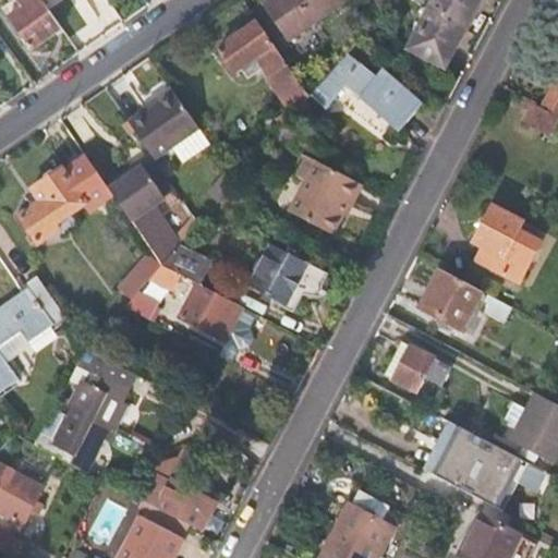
[(29,51),(61,29),(50,15),(39,0),(5,0),(7,1),(0,7),(9,17),(7,20),(29,51)]
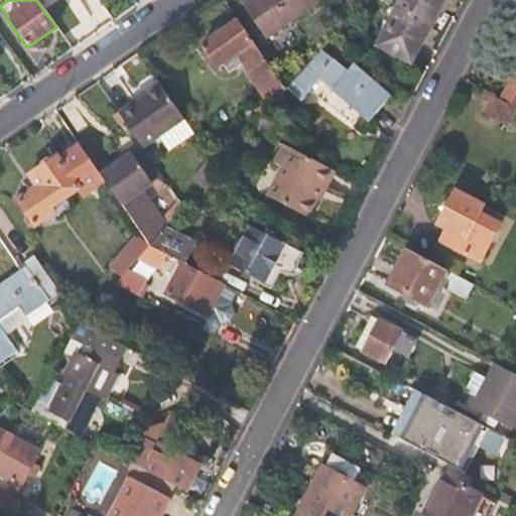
[(36,0),(46,14),(62,5),(65,8),(76,0),(36,0)]
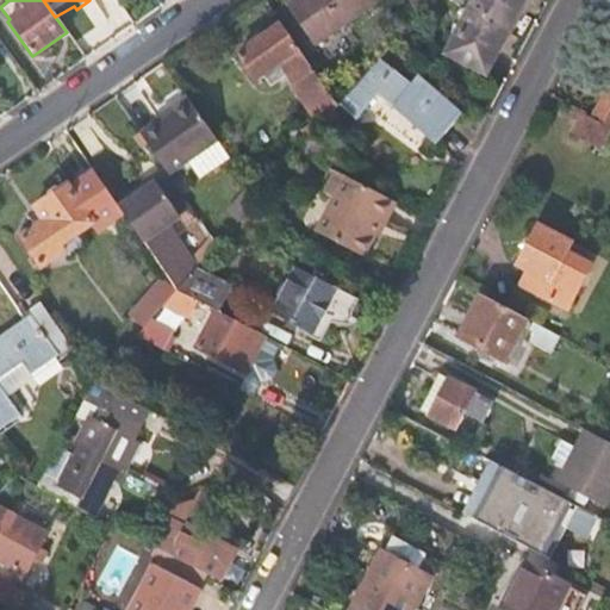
[(381,0),(292,0),(286,5),(315,47),(381,0)]
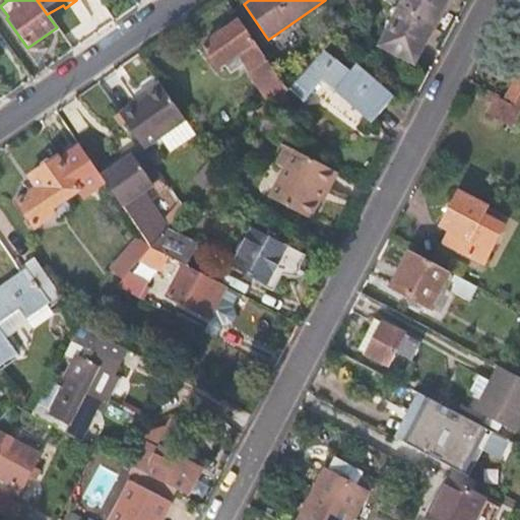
[(350,0),(359,10),(367,0),(350,0)]
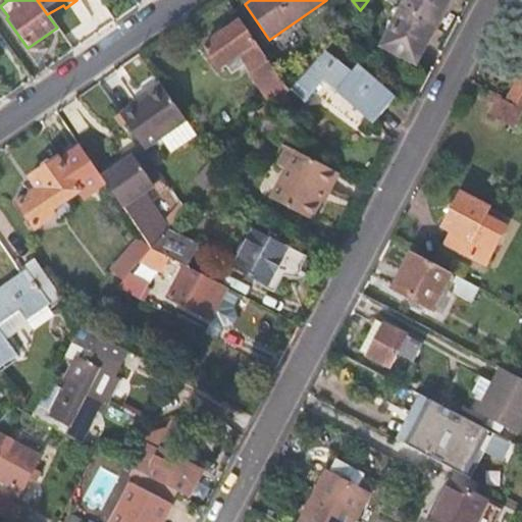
[(444,0),(407,0),(385,45),(416,60),(444,0)]
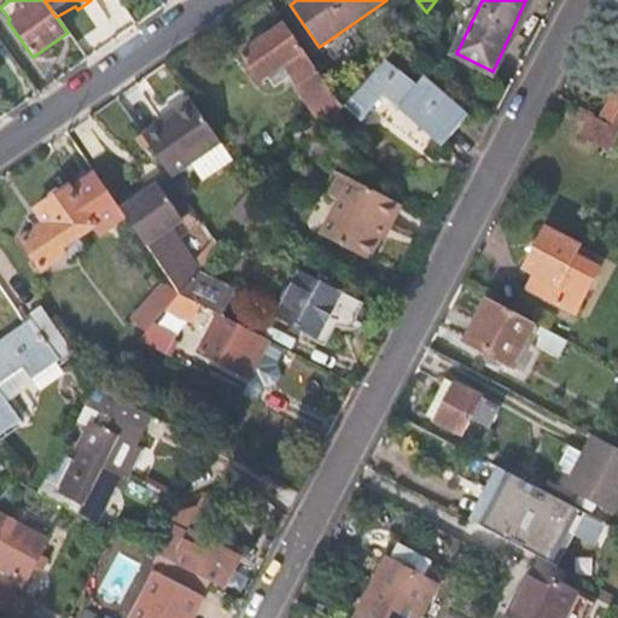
[(340,109),(321,79),(284,25),(242,56),(258,80),(281,64),(297,86),(326,126),(340,109)]
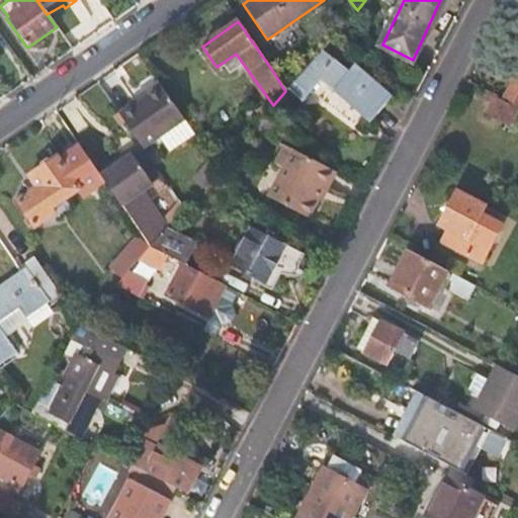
[(347,77),(320,52),(286,90),(285,91),(299,104),(319,83),(366,126),(390,101),(355,69),(347,77)]
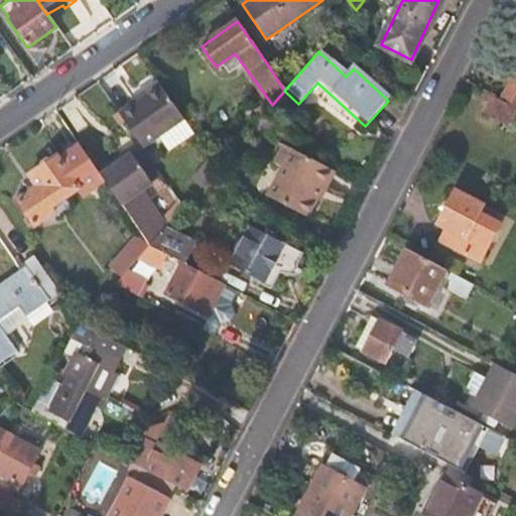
[(141,99),(118,115),(141,149),(159,136),(169,151),(191,136),(182,121),(157,83),(138,95),(141,99)]
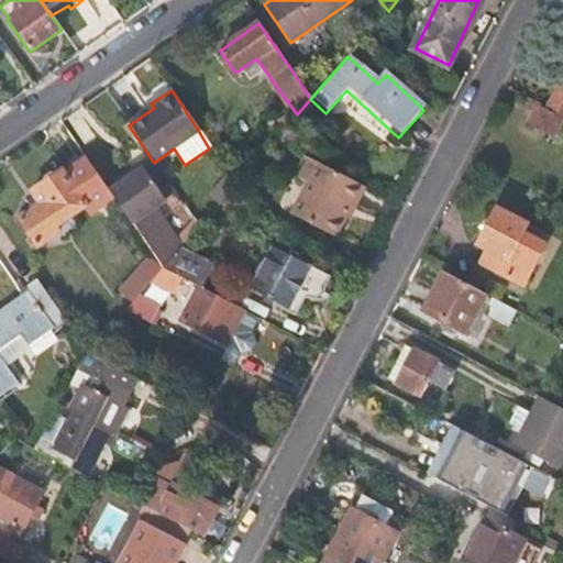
[(562,95),(555,91),(547,108),(562,116),(562,95)]
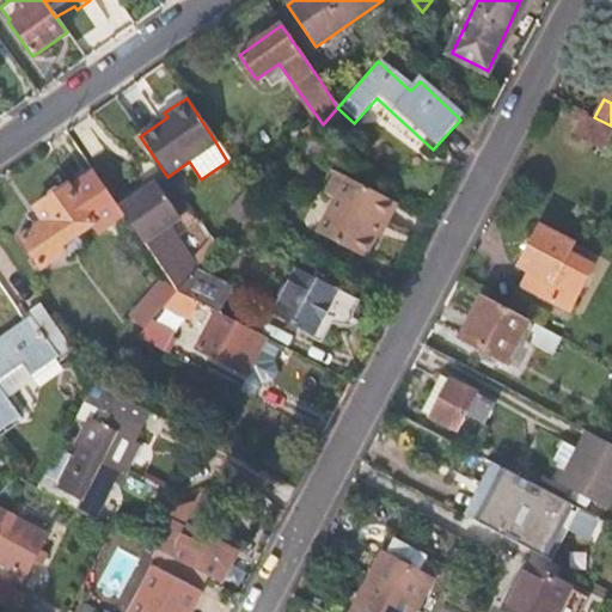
[(164,112),(136,132),(140,136),(167,117),(164,112)]
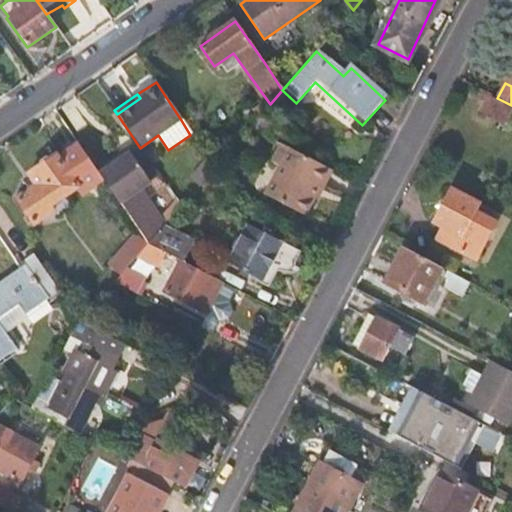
[(511,110),(487,97),(479,112),(503,125),(511,110)]
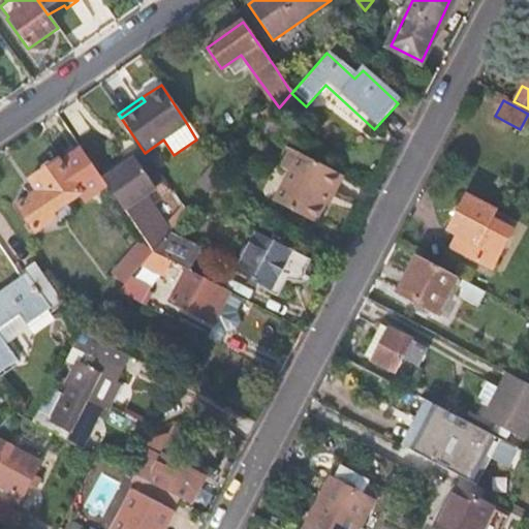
[(52,214),(101,178),(80,147),(58,162),(57,160),(30,180),(37,191),(17,206),(35,231),(54,219),(52,214)]
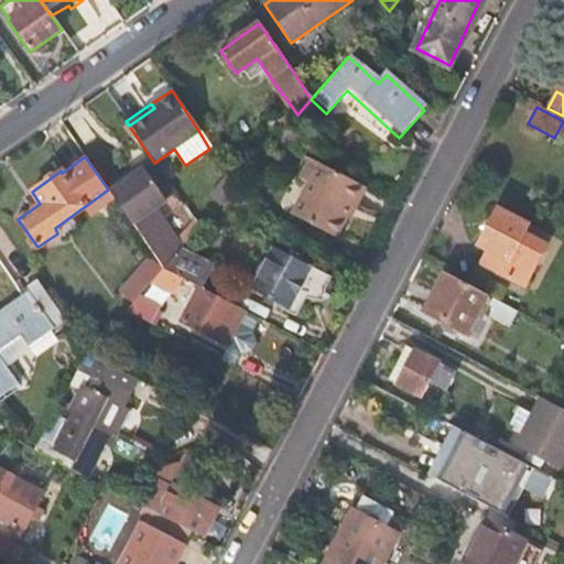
[(360,204),(368,187),(313,159),(304,177),(312,182),(295,216),(339,238),(357,203),(360,204)]
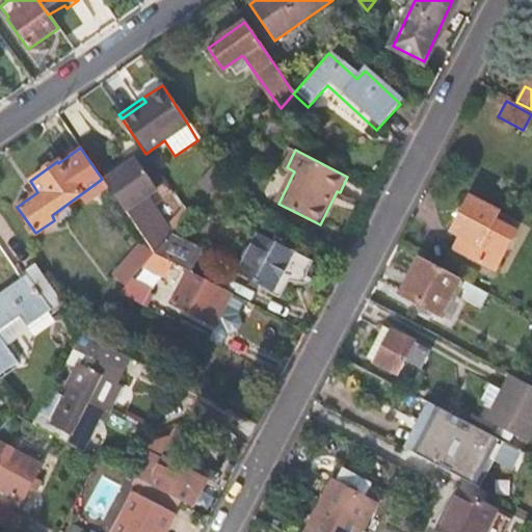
[(135,160),(104,182),(153,254),(169,235),(143,197),(155,189),(135,160)]
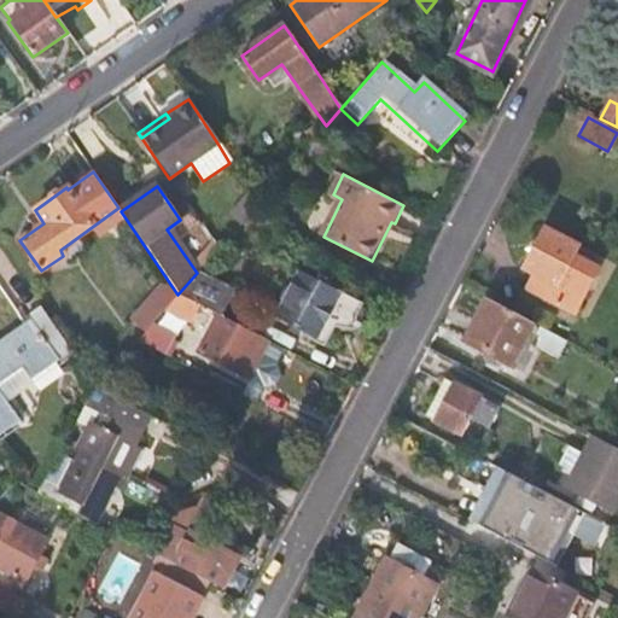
[(575,313),(604,260),(544,228),(524,269),(535,275),(529,289),(575,313)]
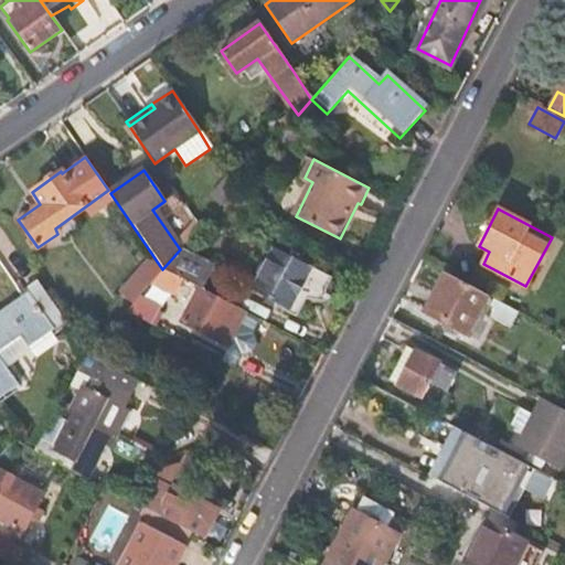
[(310,265),(275,247),(254,289),(288,307),(310,265)]
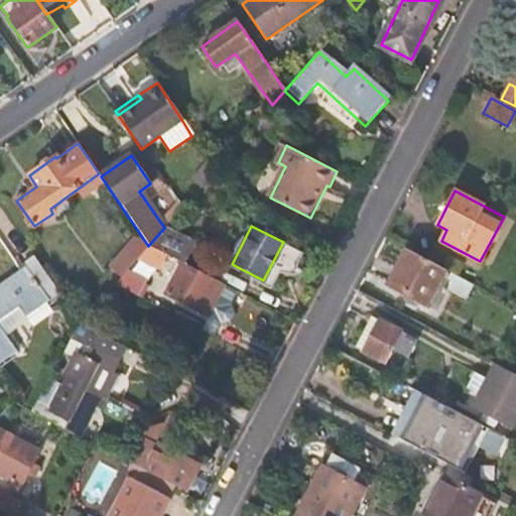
[(196,242),(164,228),(148,246),(165,254),(182,263),(184,264),(196,242)]
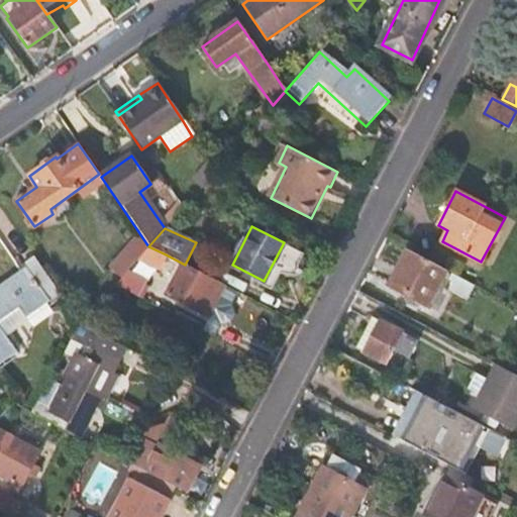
[(111,267),(122,276),(127,271),(138,257),(148,246),(137,236),(111,267)]
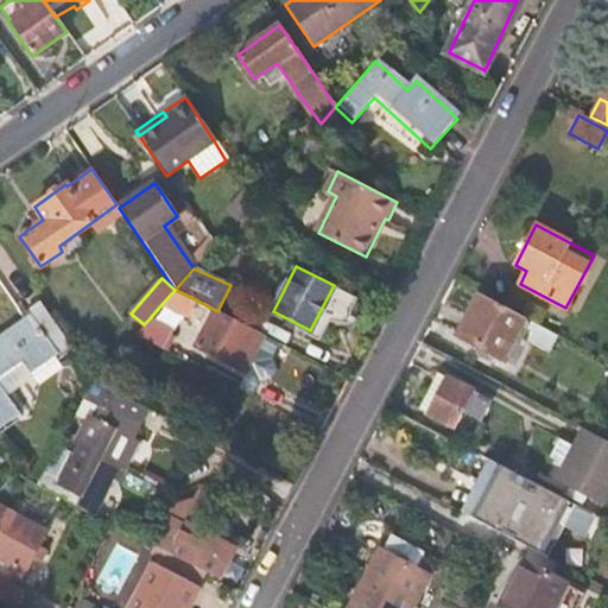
[(187,315),(195,299),(175,290),(163,303),(187,315)]
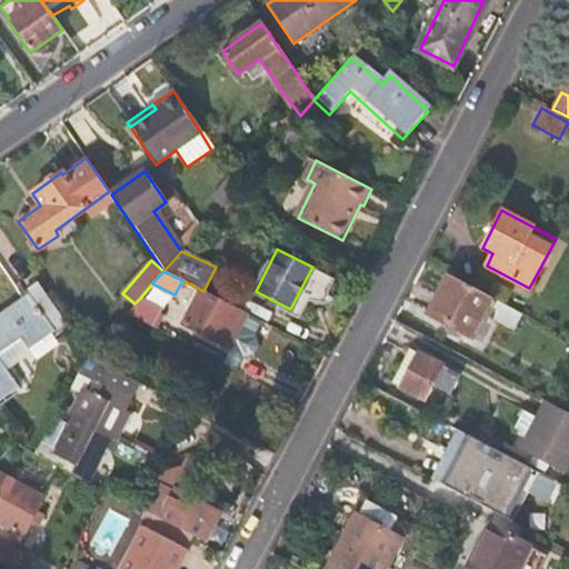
[(468,336),(489,297),(448,275),(428,315),(468,336)]
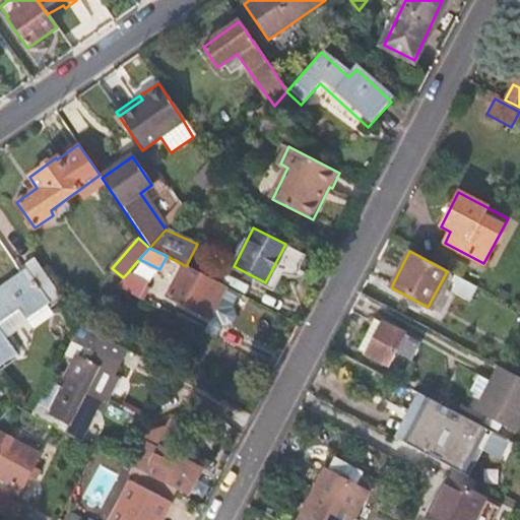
[(36,261),(21,271),(31,285),(47,307),(61,297),(36,261)]
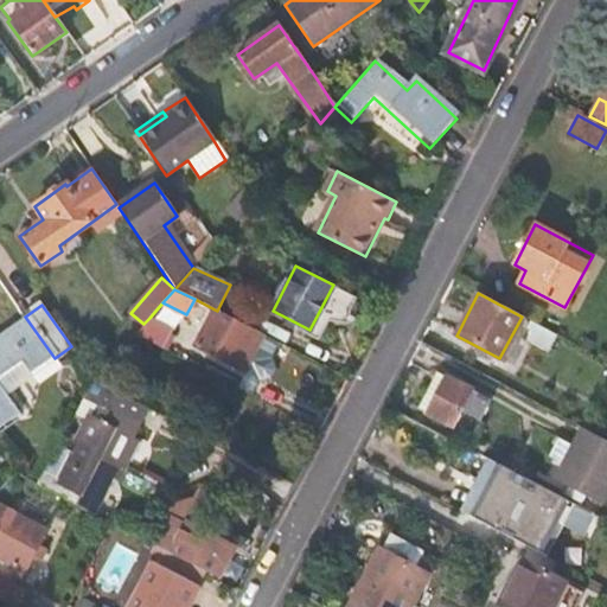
[(268,357),(276,340),(217,311),(215,310),(196,346),(236,366),(244,371),(256,377),(259,378),(268,377),(273,368),(270,358),(268,357)]
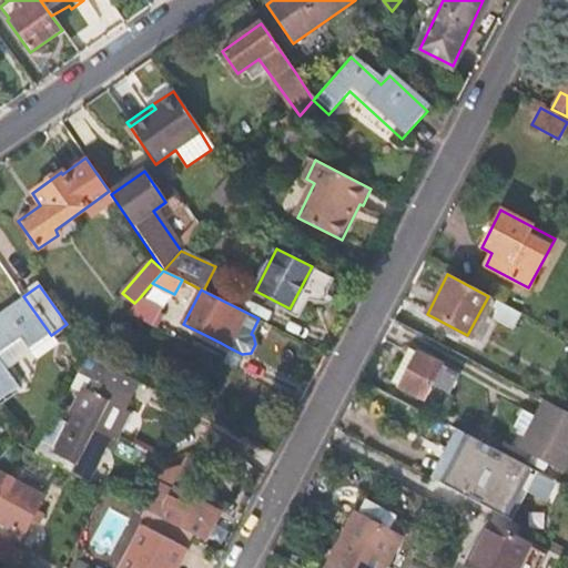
[(23,296),(22,296),(18,300),(29,315),(34,312),(23,296)]
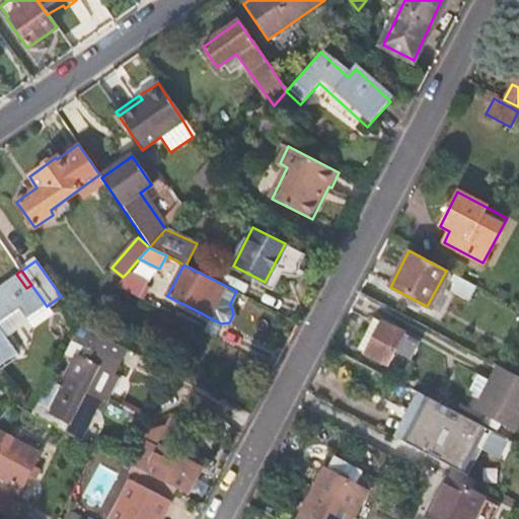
[(148,282),(128,272),(123,277),(115,287),(139,299),(148,282)]
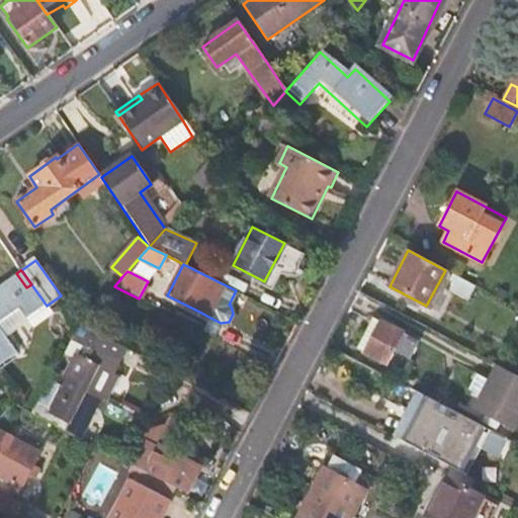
[(47,306),(31,284),(26,287),(16,273),(0,284),(0,366),(17,355),(0,330),(0,324),(18,311),(25,321),(47,306)]
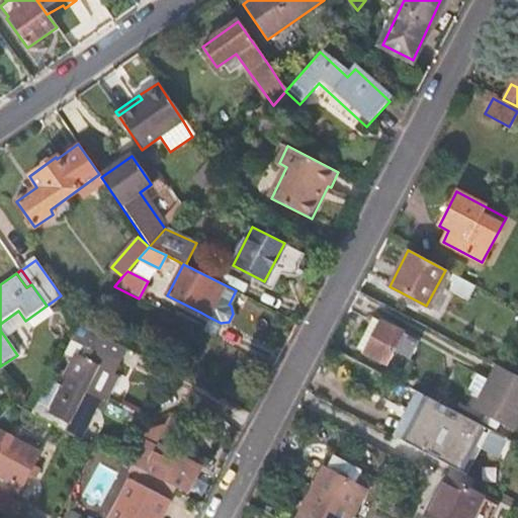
[(219,322),(208,317),(201,331),(211,336),(219,322)]
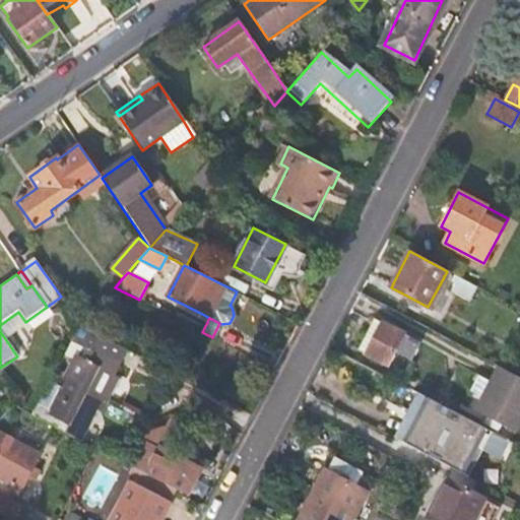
[(418,343),(382,323),(366,354),(387,366),(393,353),(409,361),(418,343)]
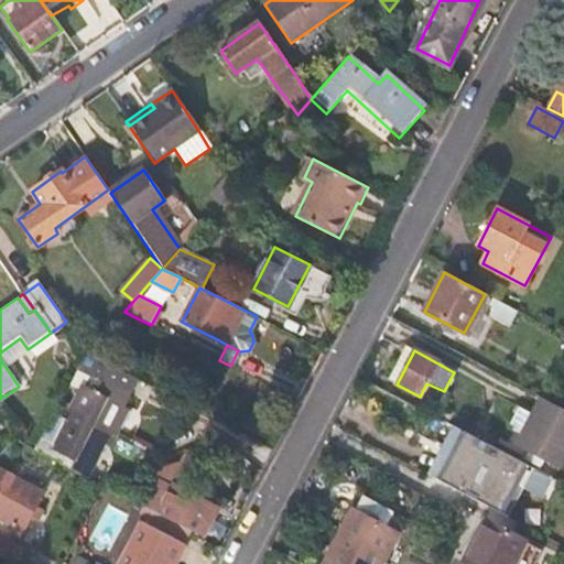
[(72,407),(74,408),(78,411),(73,423),(67,421),(61,416),(53,420),(38,452),(85,476),(102,442),(110,445),(128,411),(122,408),(129,393),(88,373),(72,407)]
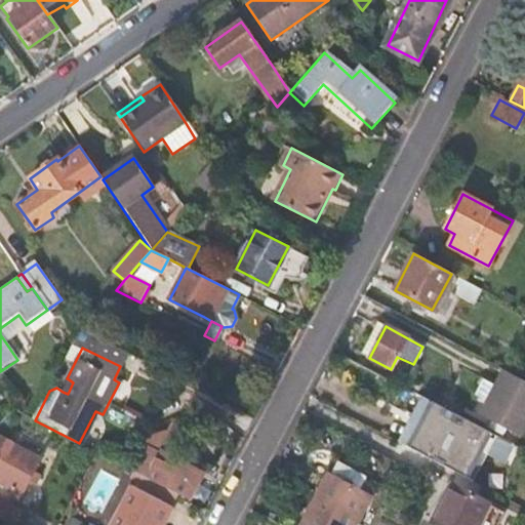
[(520,435),(524,426),(524,380),(503,370),(481,414),(520,435)]
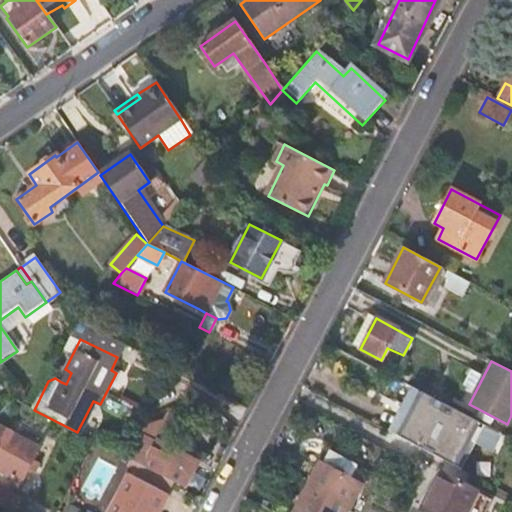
[(67,370),(61,382),(66,384),(71,373),(67,370)]
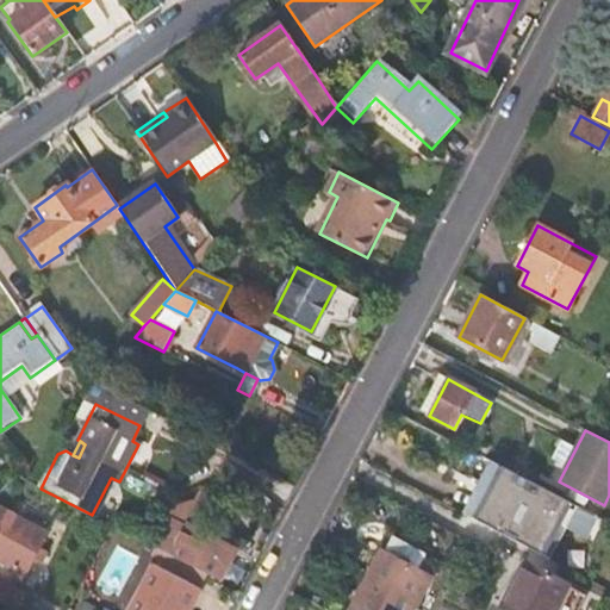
[(549,558),(577,505),(506,468),(478,522),(549,558)]
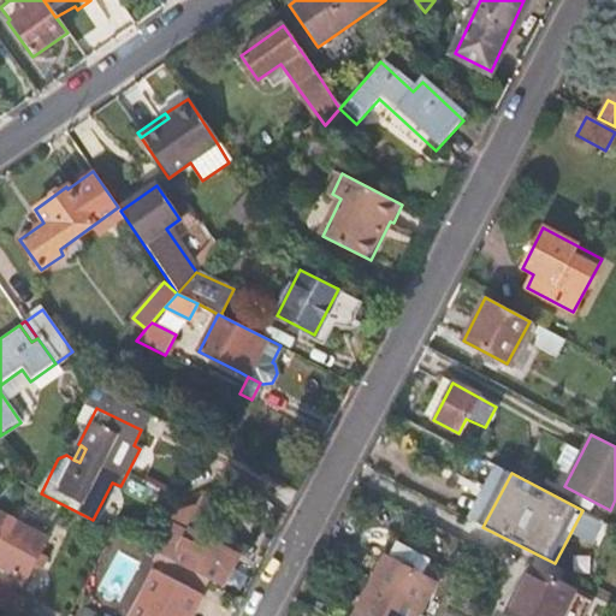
[(167,508),(165,514),(163,519),(166,520),(197,537),(214,504),(199,496),(194,505),(167,508)]
